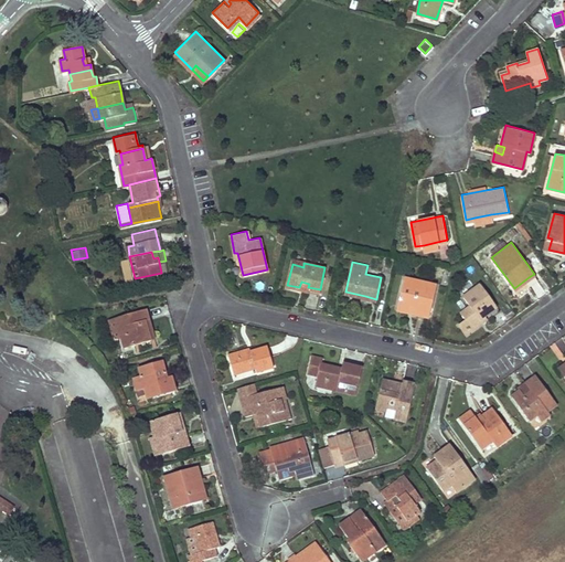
[(437,284),(404,276),(397,305),(408,307),(408,305),(430,310),(437,284)]
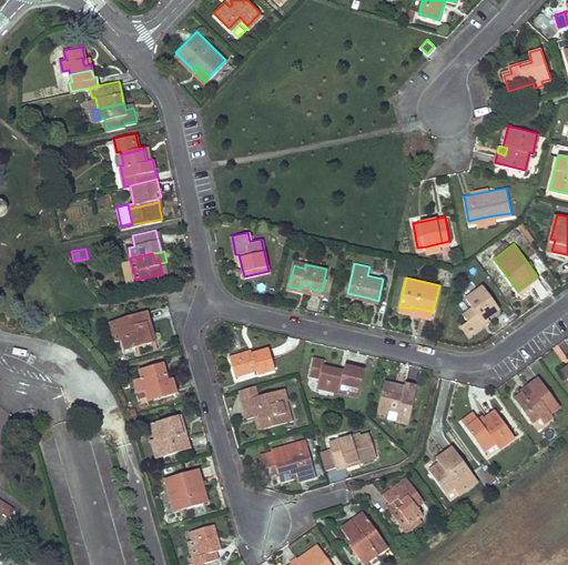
[(303,283),(301,289),(313,293),(321,294),(322,291),(310,289),(311,285),(303,283)]
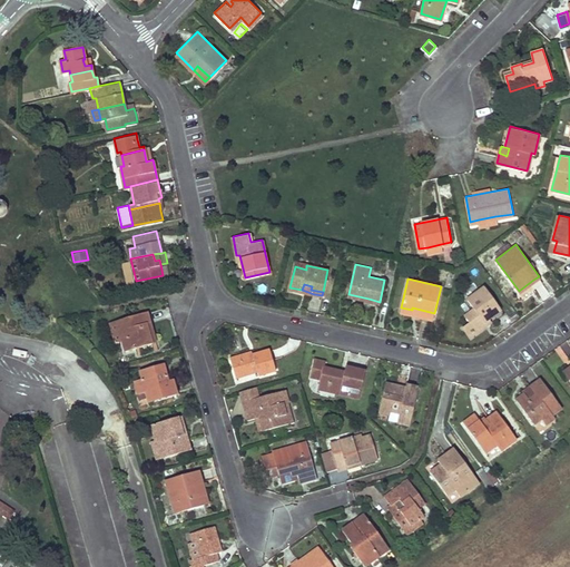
[(503,312),(484,285),(468,297),(474,308),(464,314),(470,321),(465,323),(472,332),(487,323),(484,319),(492,313),(495,318),(503,312)]
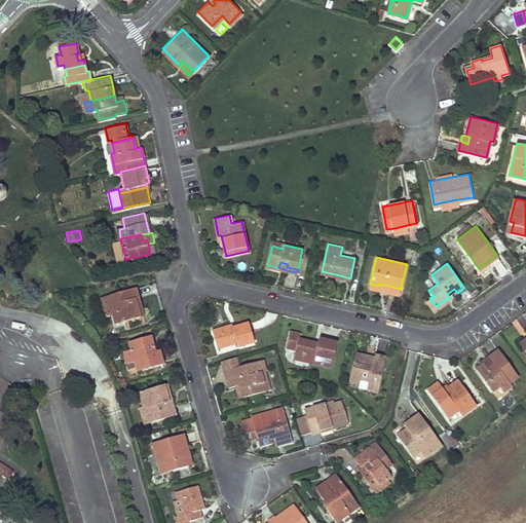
[(370,284),(369,287),(392,292),(400,293),(401,289),(380,284),(380,286),(370,284)]
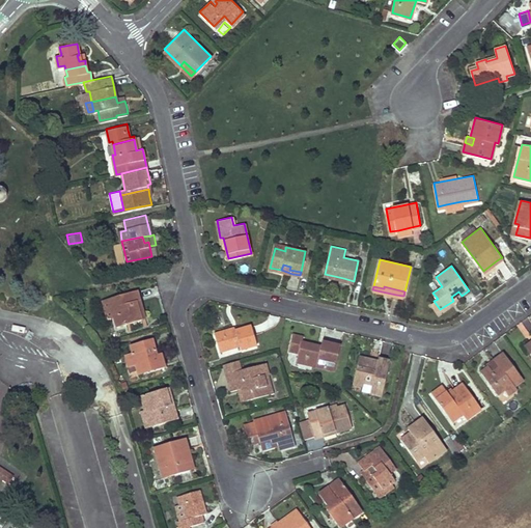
[(115,326),(144,317),(140,302),(136,289),(108,297),(108,299),(112,315),(115,326)]
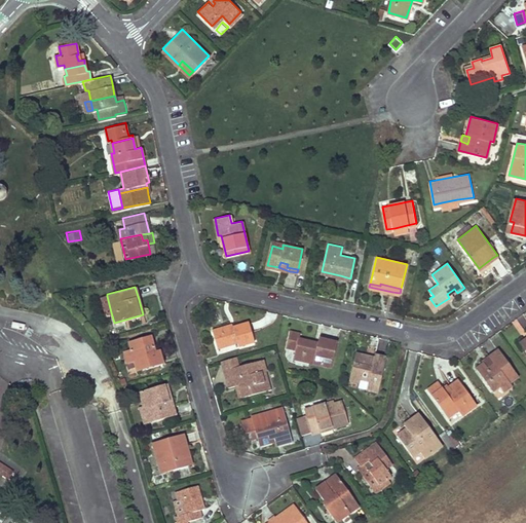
[(105,314),(111,312),(107,296),(101,298),(105,314)]
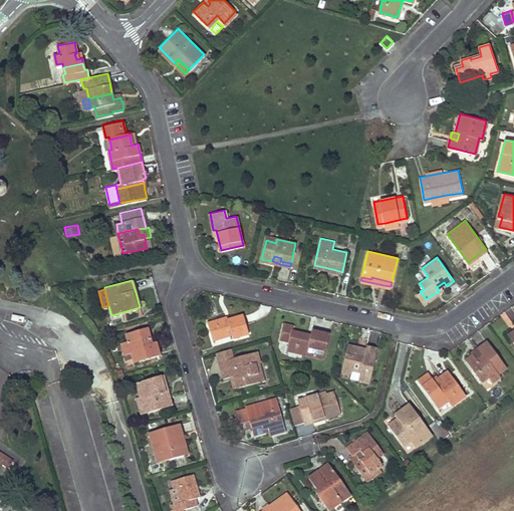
[(417,294),(423,302),(426,299),(420,291),(417,294)]
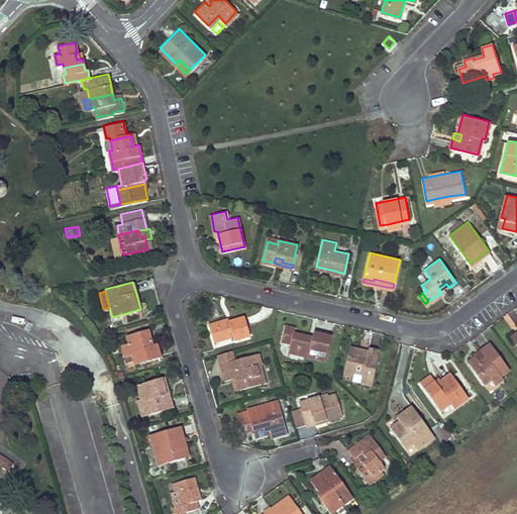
[(225,318),(208,323),(210,331),(213,339),(232,334),(233,337),(248,333),(243,315),(226,320),(225,318)]
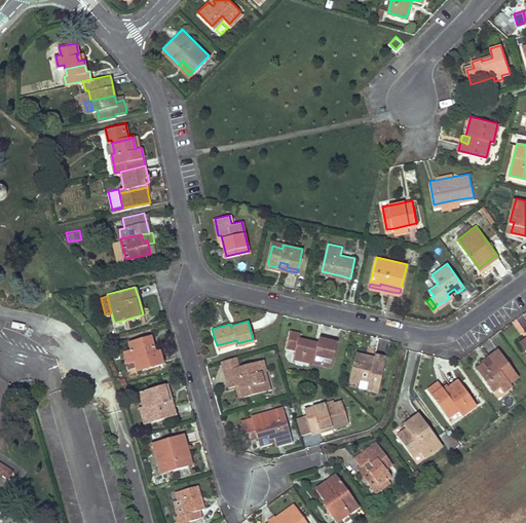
[(289,330),(286,344),(295,347),(293,356),(331,365),(336,341),(328,339),(317,337),(316,342),(298,338),(299,332),(289,330)]
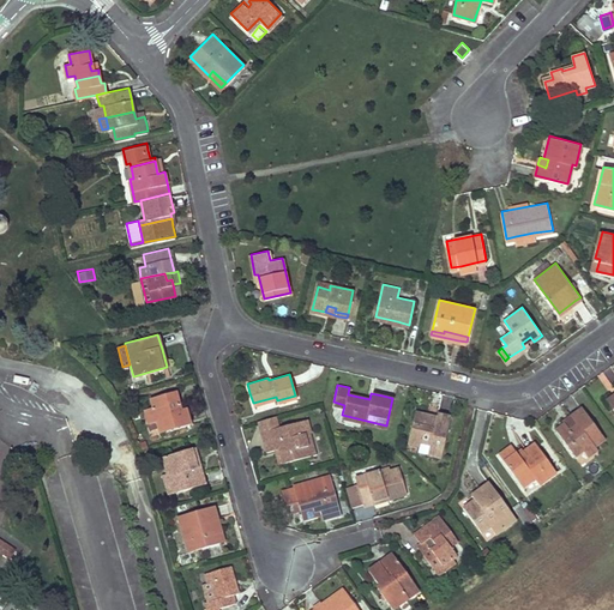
[(180,409),(175,391),(151,398),(154,406),(145,409),(149,423),(157,420),(158,426),(161,432),(190,423),(187,416),(186,408),(180,409)]
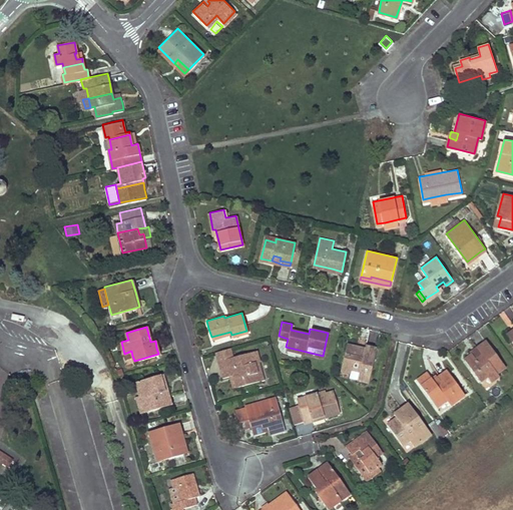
[(472,352),(464,358),(479,379),(486,374),(490,380),(498,374),(496,370),(504,364),(486,340),(482,343),(477,346),(482,353),(475,357),(472,352)]
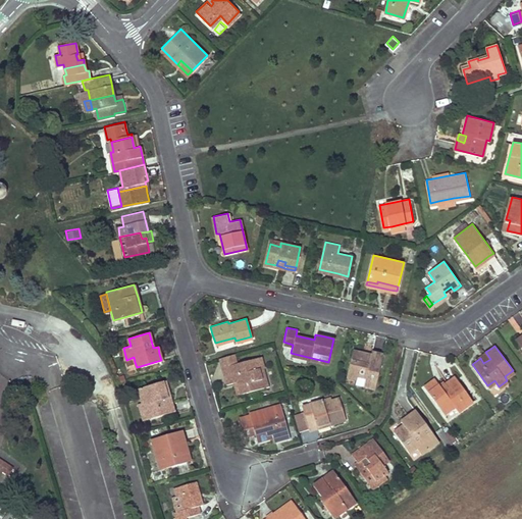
[(362,352),(352,350),(346,375),(356,378),(356,375),(365,377),(363,384),(374,387),(382,354),(376,352),(371,351),(370,356),(361,354),(362,352)]
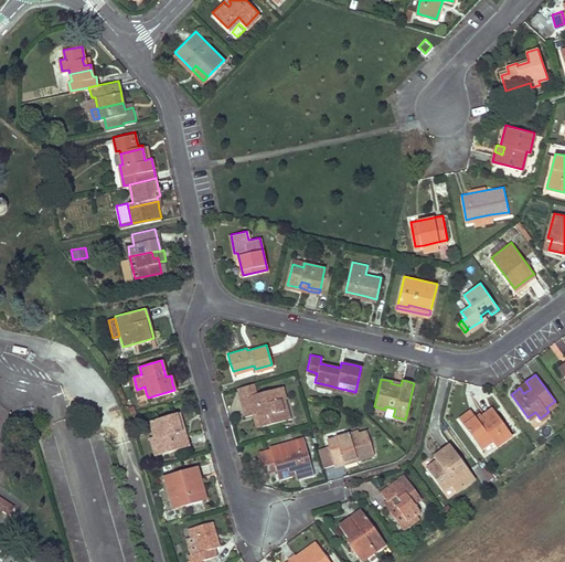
[(520,388),(523,393),(531,389),(525,381),(518,386),(520,388)]
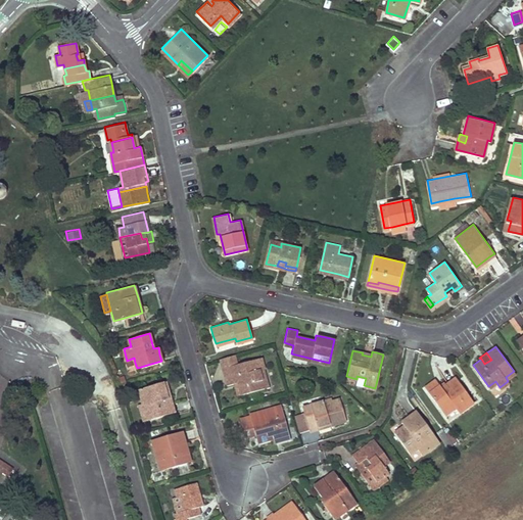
[(234,353),(220,358),(224,374),(230,372),(228,366),(237,363),(234,353)]
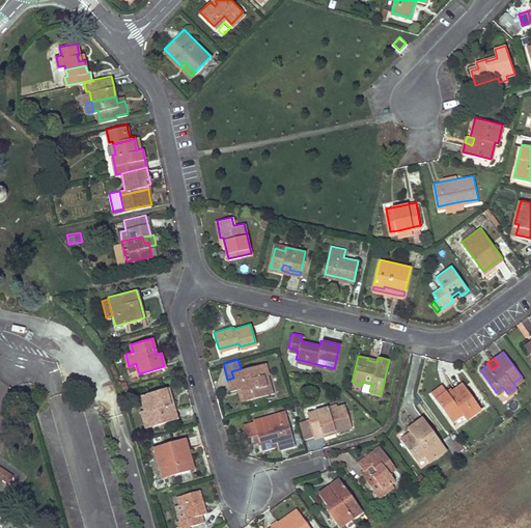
[(268,372),(264,362),(241,368),(231,371),(233,378),(227,380),(230,389),(236,387),(241,386),(244,399),(268,393),(262,373),(268,372)]
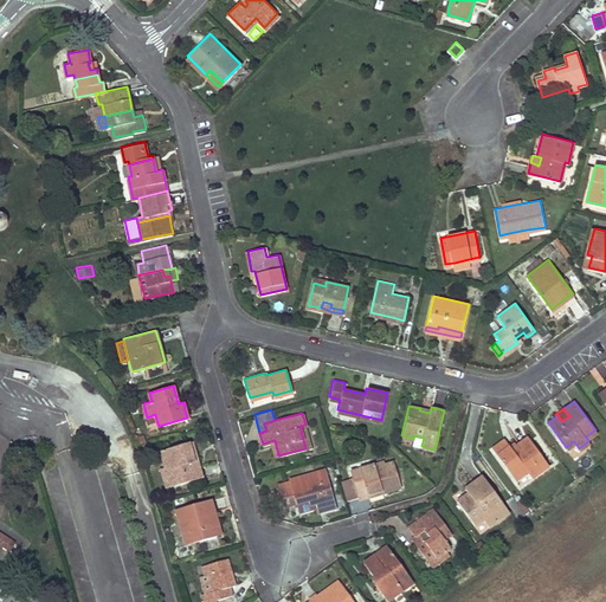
[(504,439),(492,447),(514,478),(527,470),(530,476),(548,464),(528,435),(511,448),(504,439)]
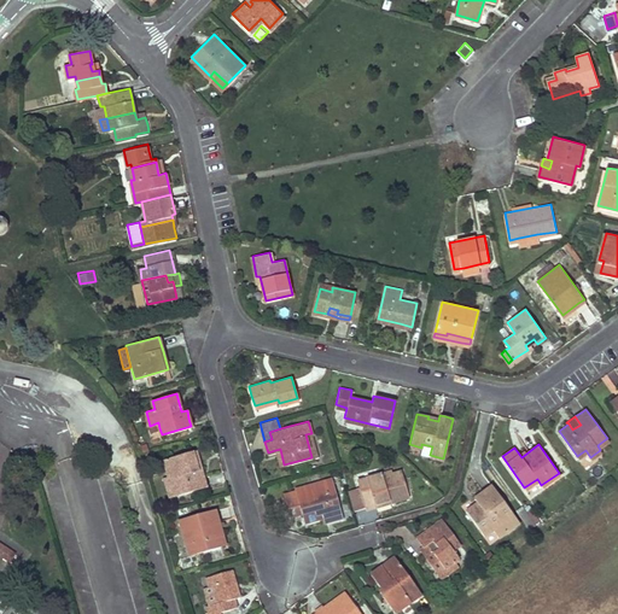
[(200,467),(194,449),(163,458),(168,477),(172,475),(178,492),(205,485),(200,467)]
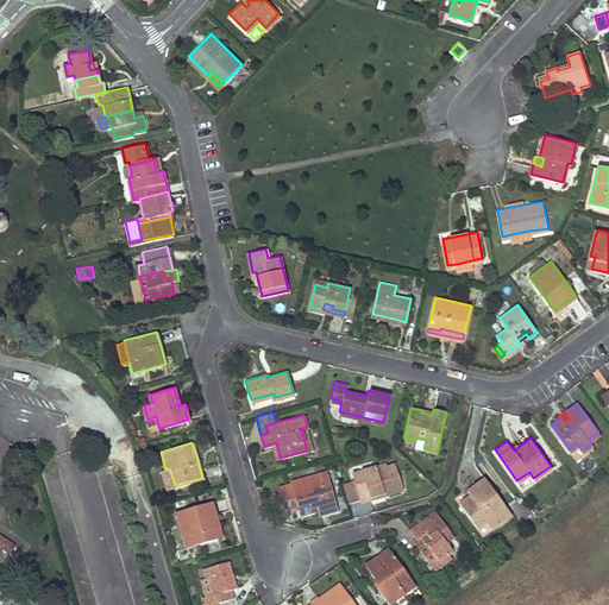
[(385,460),(352,470),(353,477),(359,496),(360,499),(370,496),(369,493),(383,490),(384,492),(403,487),(395,460),(387,462),(385,460)]
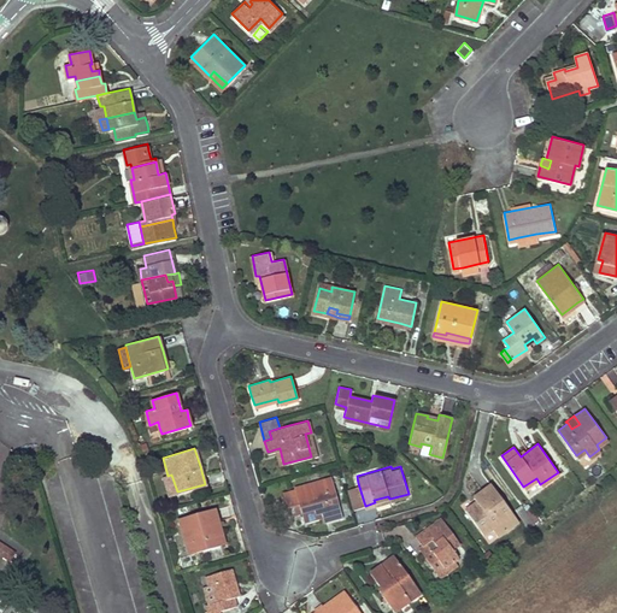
[(164,476),(169,494),(177,491),(171,475),(168,476),(164,476)]
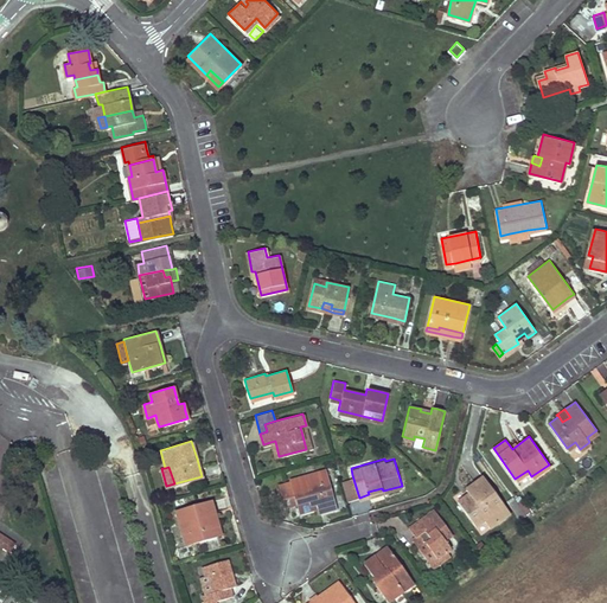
[(336,505),(326,469),(289,479),(299,511),(317,506),(321,505),(323,508),(336,505)]
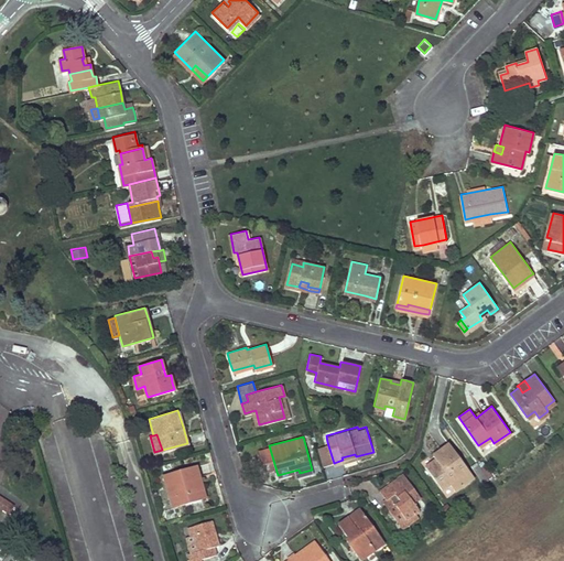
[(316,445),(322,463),(333,460),(327,442),(316,445)]
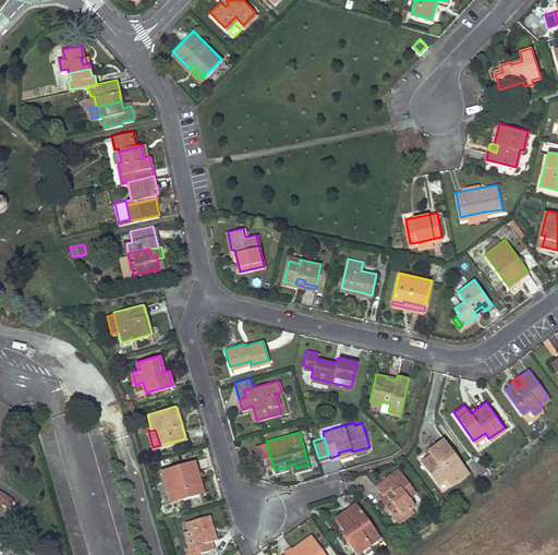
[(431,454),(421,460),(436,482),(444,477),(449,484),(468,470),(444,437),(439,441),(427,449),(431,454)]
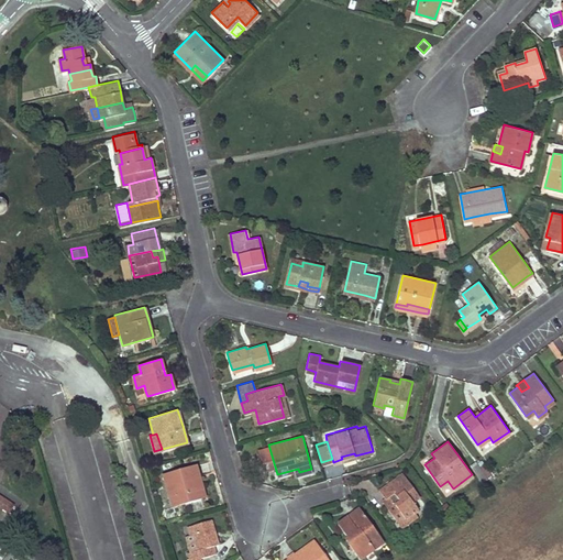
[(198,473),(195,463),(164,473),(166,485),(174,483),(179,502),(202,495),(196,473),(198,473)]
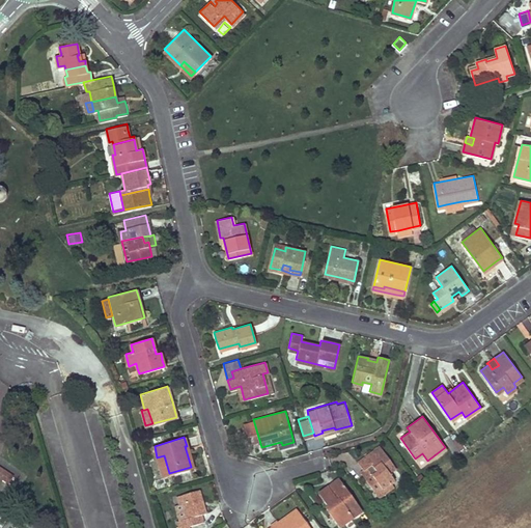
[(371,471),(364,476),(373,490),(380,484),(384,491),(394,484),(393,483),(395,481),(393,478),(394,477),(389,471),(395,467),(382,448),(378,451),(379,452),(375,455),(372,450),(358,461),(363,468),(371,463),(378,471),(373,474),(371,471)]
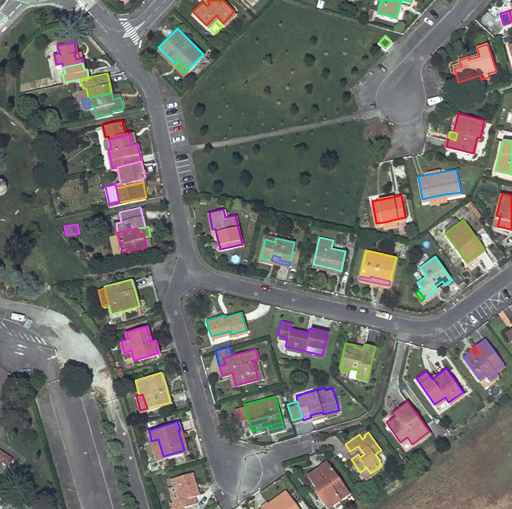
[(158,439),(151,441),(157,458),(163,456),(158,439)]
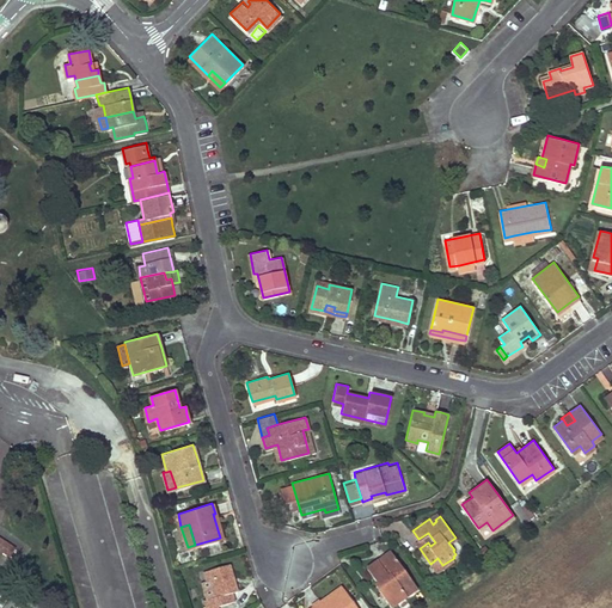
[(418,539),(415,542),(420,548),(428,542),(430,546),(435,542),(428,533),(418,539)]
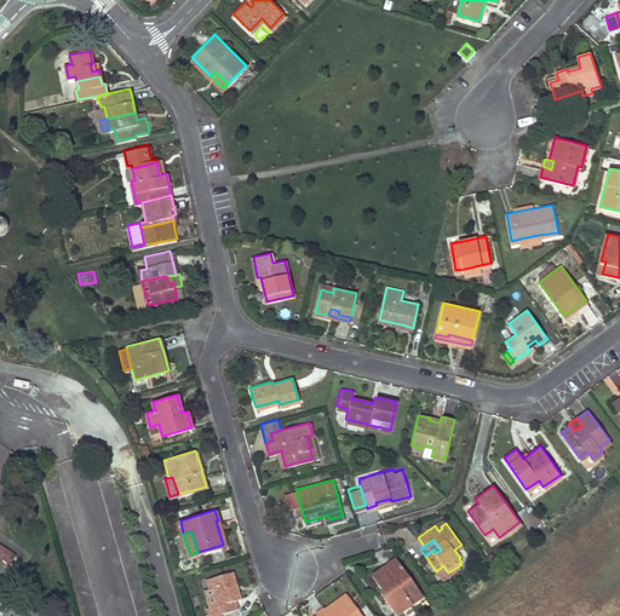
[(0,554),(9,560),(13,553),(0,543),(0,554)]
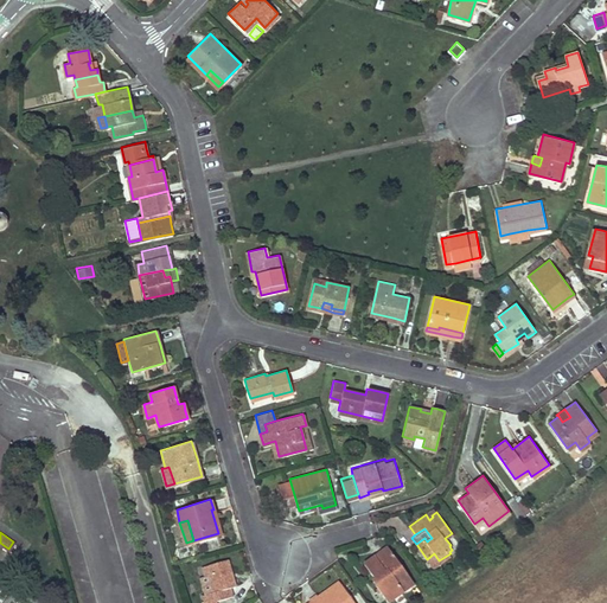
[(413,581),(387,545),(375,553),(364,562),(375,577),(372,579),(387,600),(413,581)]
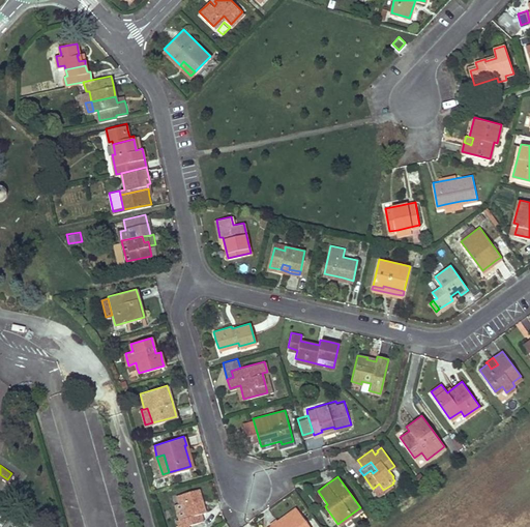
[(379,484),(373,489),(377,495),(383,490),(379,484)]
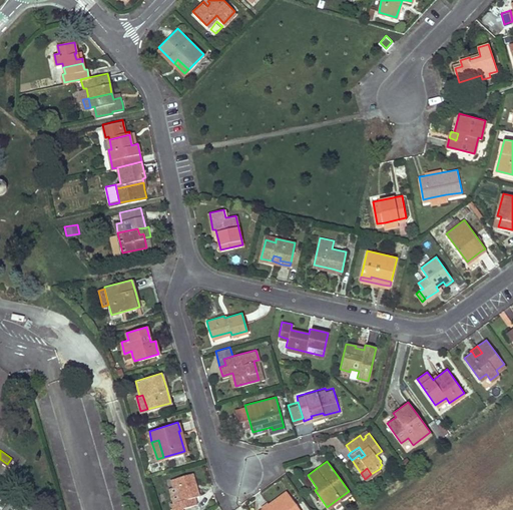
[(195,482),(192,472),(173,477),(177,492),(179,499),(172,501),(174,506),(169,508),(169,509),(182,509),(181,506),(196,502),(194,495),(199,494),(195,482)]
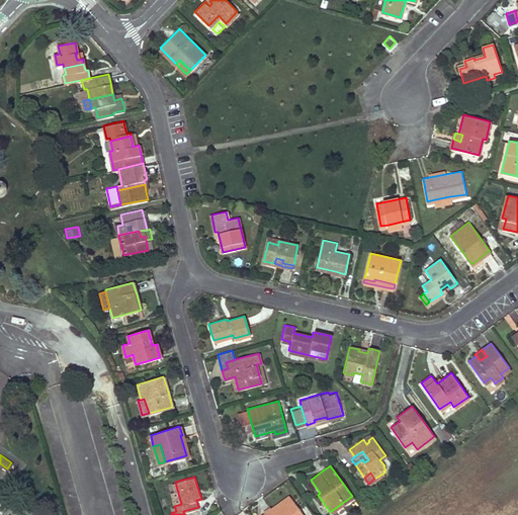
[(279,502),(270,508),(273,511),(291,498),(288,495),(279,502)]
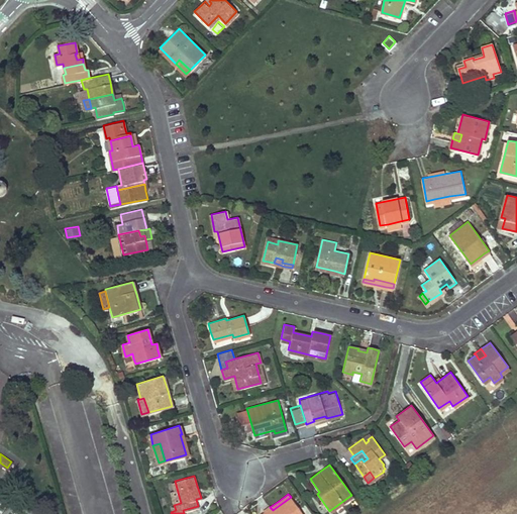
[(270,506),(263,510),(266,513),(302,513),(291,497),(273,510),(270,507),(270,506)]
